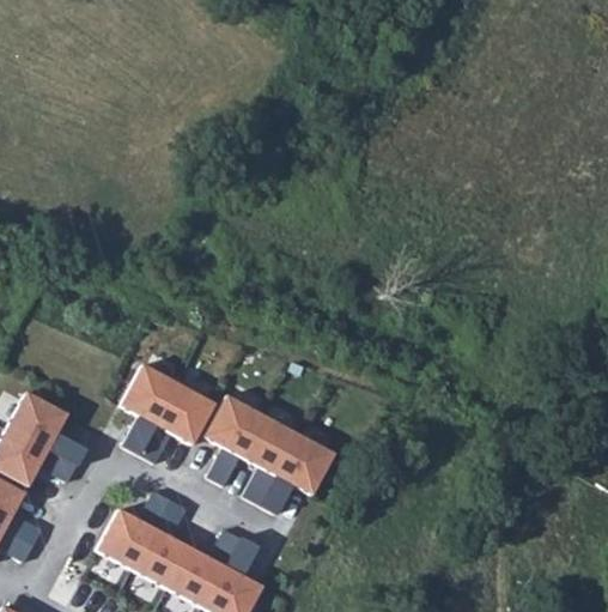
[(217,403),(143,363),(119,408),(193,448),(217,403)]
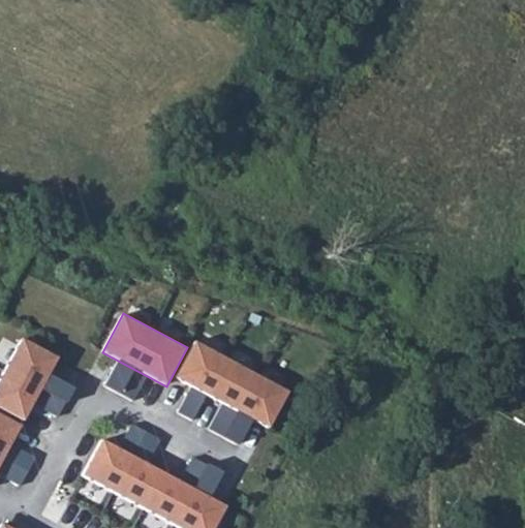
[(58,356),(21,337),(0,375),(0,407),(24,420),(58,356)]
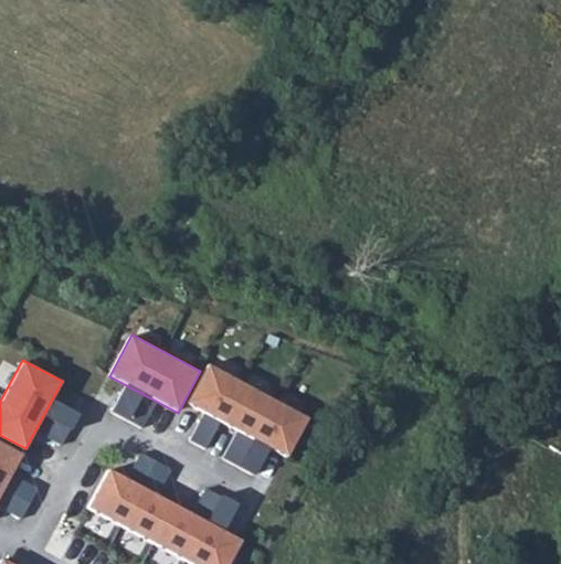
[(309,417),(209,364),(188,404),(288,457),(309,417)]
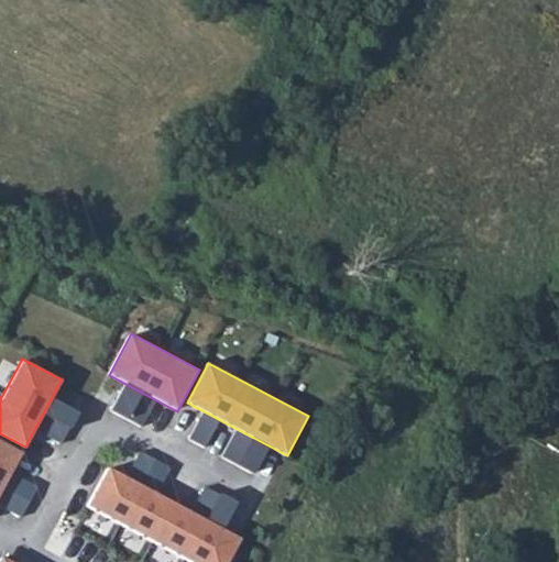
[(0,497),(24,453),(0,440),(0,497)]
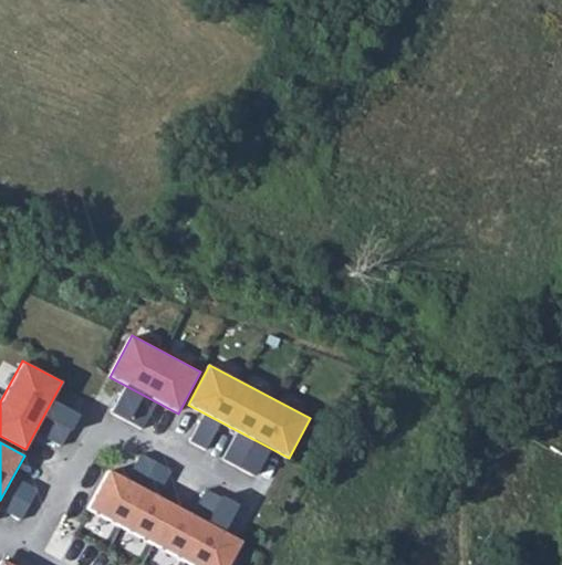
[(132,447),(121,473),(167,492),(177,464),(132,447)]
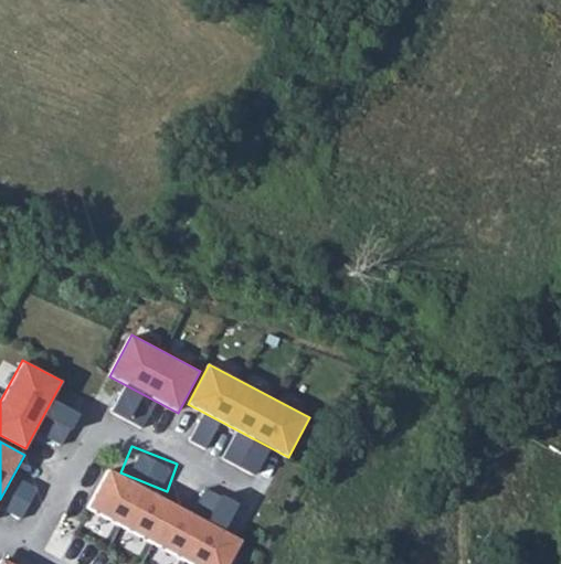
[(232,563),(245,540),(108,469),(86,510),(190,563),(232,563)]
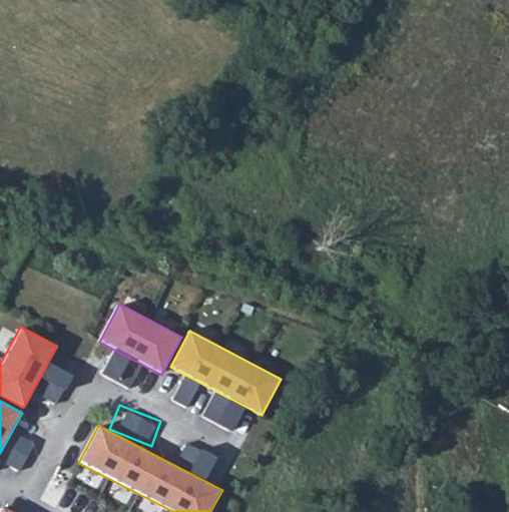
[(204,447),(191,469),(208,479),(221,457),(204,447)]
